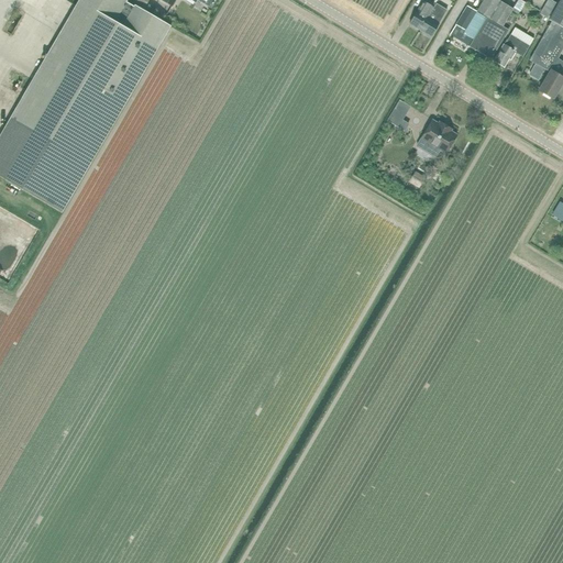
[(135,0),(132,6),(127,2),(128,1),(124,0),(78,0),(10,118),(0,135),(0,176),(63,213),(90,165),(170,26),(143,10),(148,0),(135,0)]
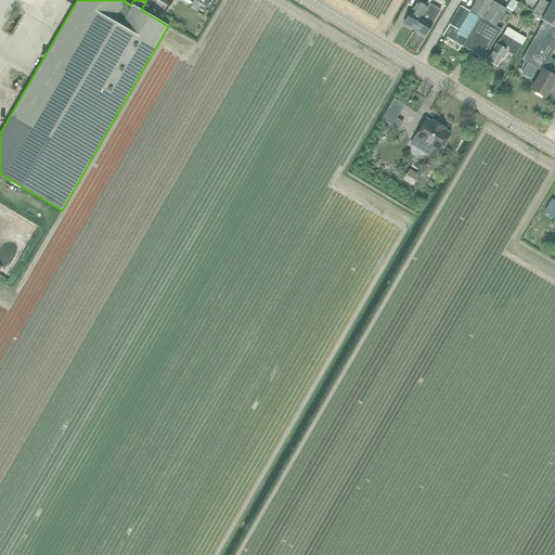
[(505,9),(490,0),(476,0),(469,11),(479,17),(466,39),(463,36),(464,33),(460,30),(470,12),(461,5),(443,35),(485,60),(502,30),(495,26),(499,21),(505,9)]
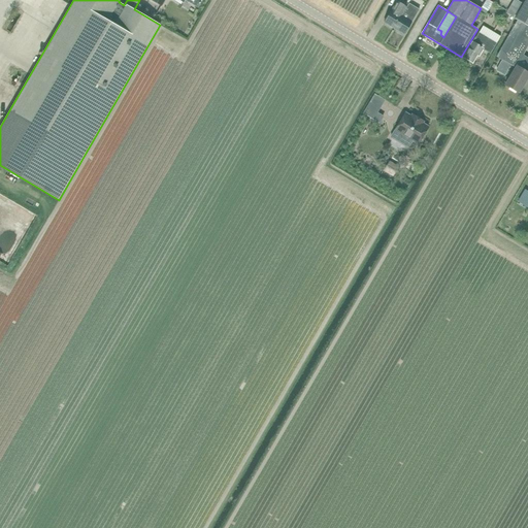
[(527,0),(525,0),(515,19),(517,20),(496,57),(502,60),(496,71),(505,75),(510,65),(515,67),(508,77),(504,85),(519,93),(527,76),(527,72),(525,70),(527,64),(527,59),(523,56),(527,46),(527,0)]
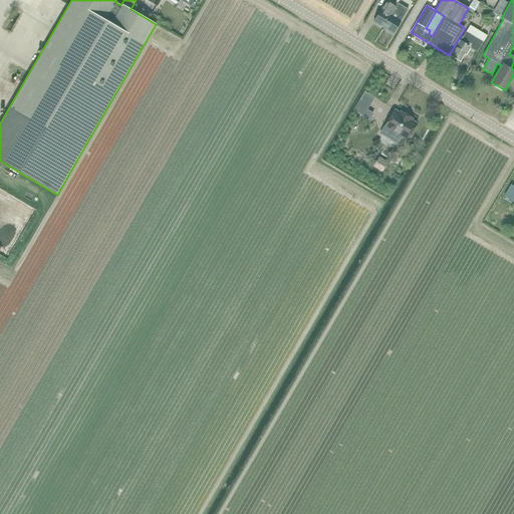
[(396,7),(387,2),(381,10),(380,9),(373,22),(383,28),(396,7)]
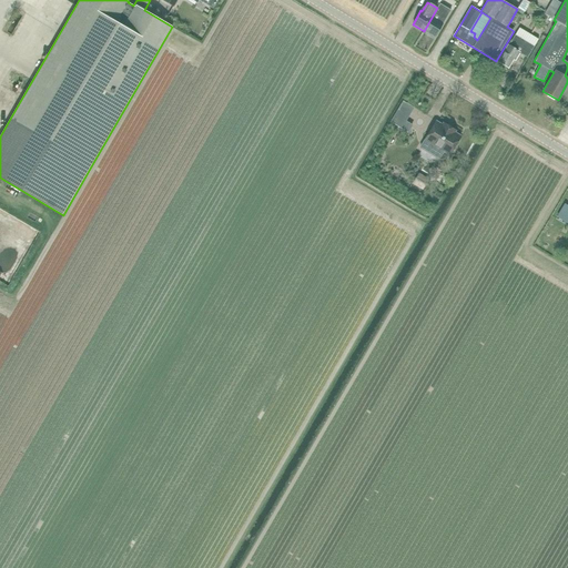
[(436,38),(448,14),(450,10),(440,3),(437,8),(424,31),(436,38)]
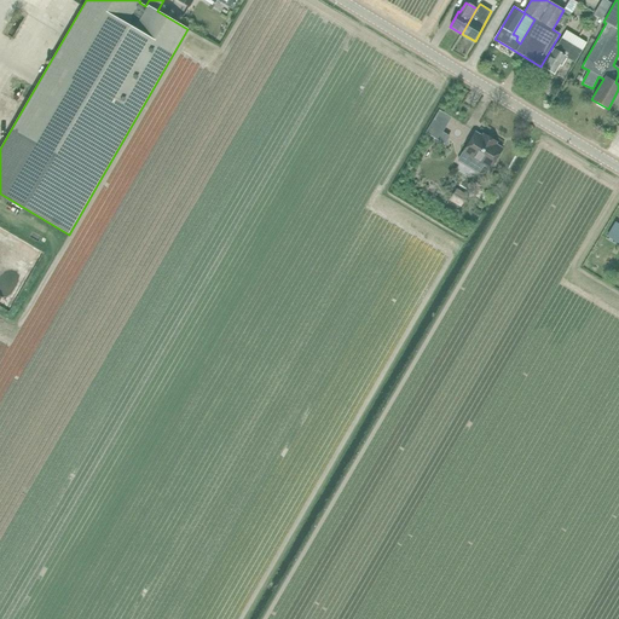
[(560,64),(562,65),(567,58),(576,63),(583,51),(561,38),(555,50),(553,48),(541,67),(554,74),(560,64)]
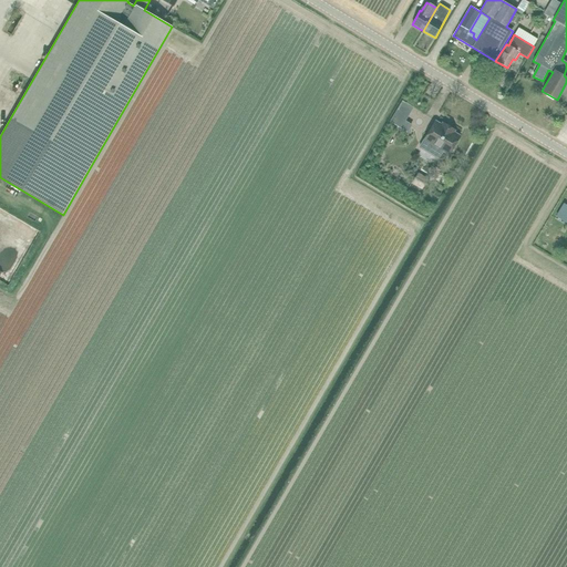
[(395,111),(389,121),(406,132),(411,124),(405,120),(406,117),(395,111)]
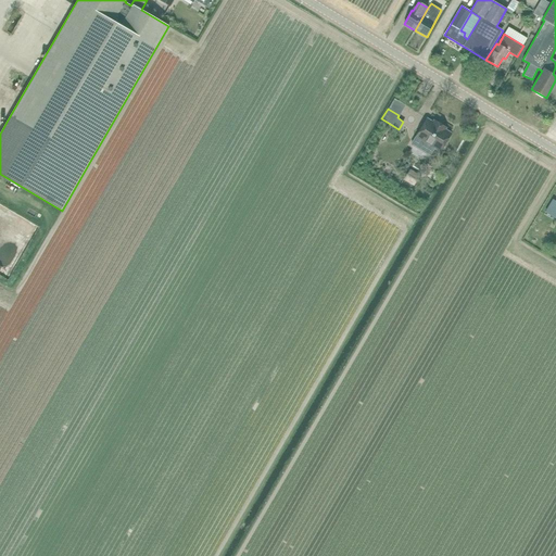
[(432,122),(428,118),(412,144),(430,156),(433,150),(439,153),(452,133),(446,129),(447,128),(433,119),(432,122)]
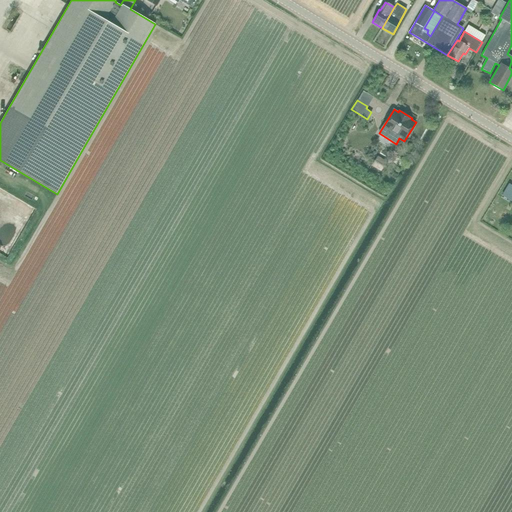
[(371,166),(381,172),(387,161),(377,156),(371,166)]
